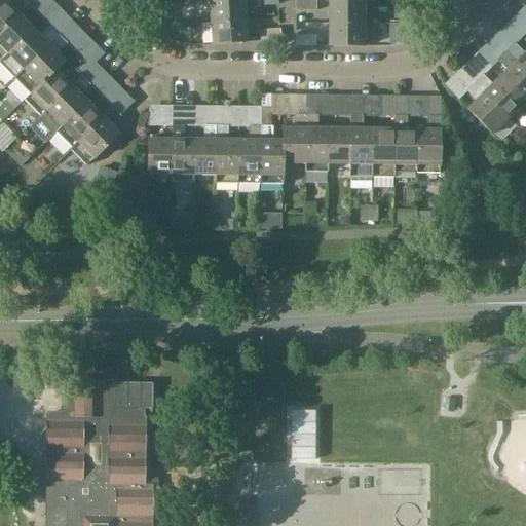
[(0,0),(0,31),(19,13),(27,4),(31,0),(14,0),(10,5),(5,0),(0,0)]
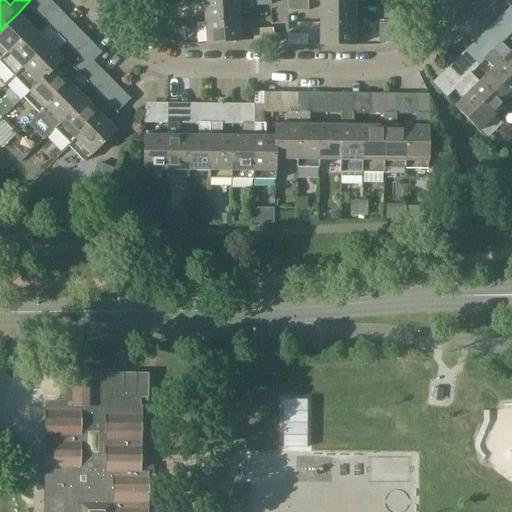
[(30,0),(26,4),(33,12),(45,0),(30,0)]
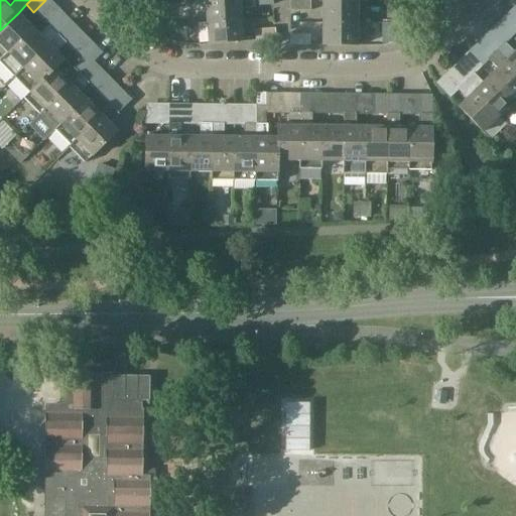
[(215,0),(205,1),(207,22),(243,20),(242,10),(254,9),(254,7),(273,5),(272,0),(215,0)]
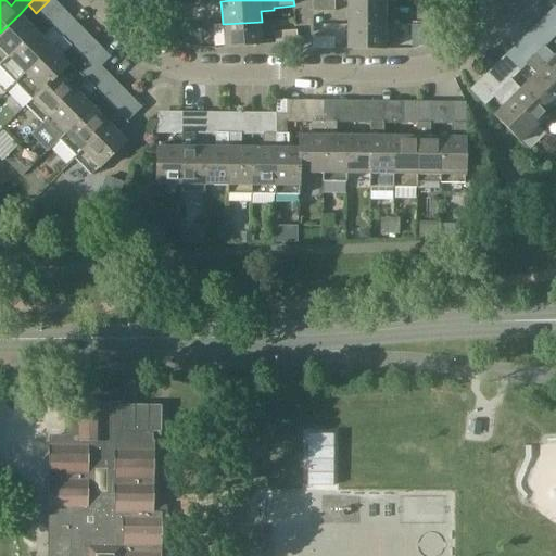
[(335,1),(313,1),(313,12),(335,12),(335,1)]
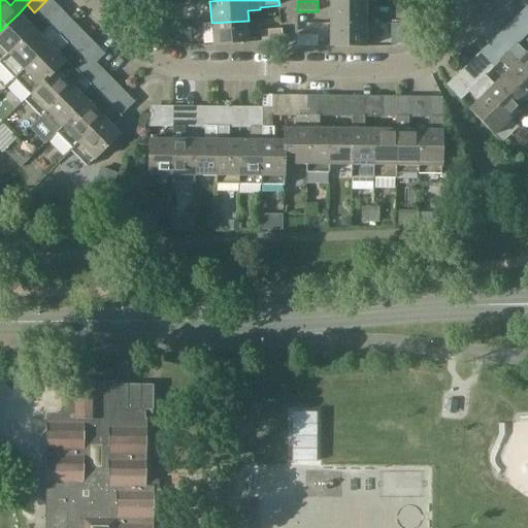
[(330,2),(330,24),(367,25),(367,2),(330,2)]
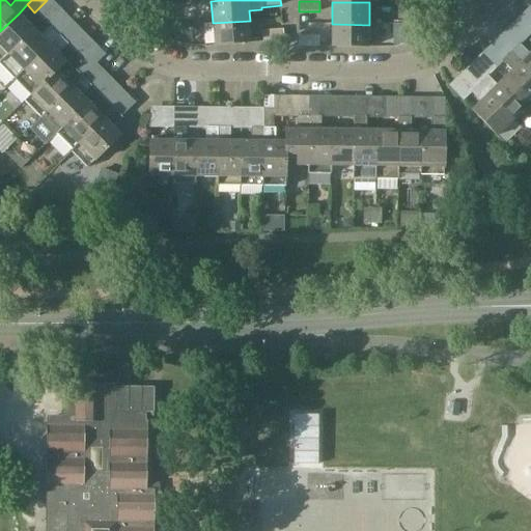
[(154,4),(155,15),(172,14),(171,3),(154,4)]
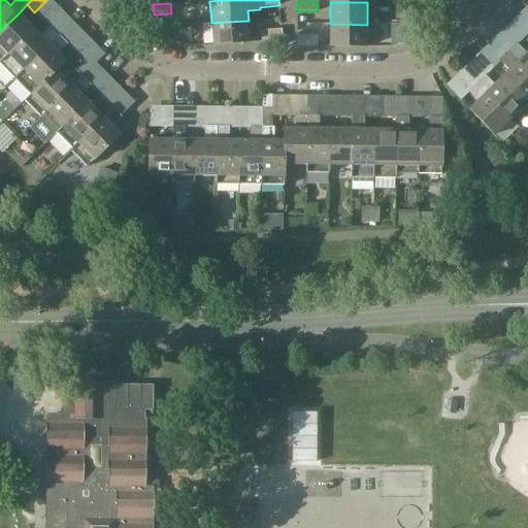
[(0,62),(34,29),(19,13),(0,31),(0,62)]
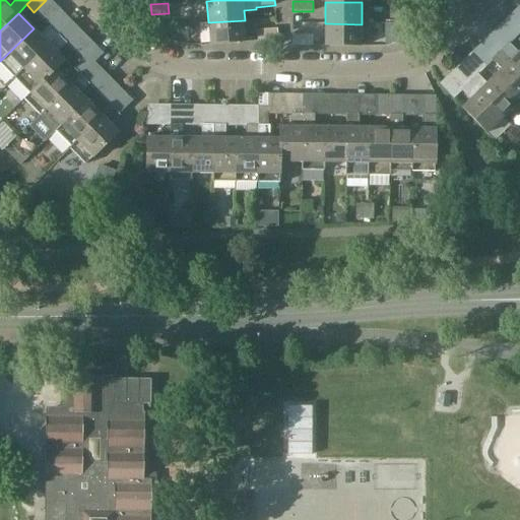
[(0,61),(0,63),(14,78),(72,21),(65,14),(51,28),(49,26),(41,36),(34,28),(0,61)]
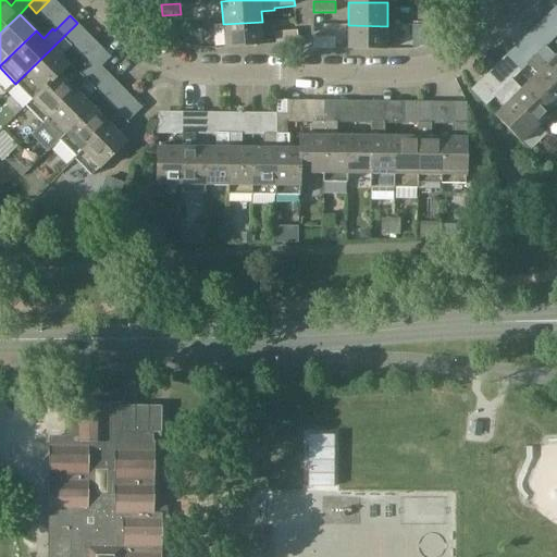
[(262,22),(223,24),(225,49),(263,46),(262,22)]
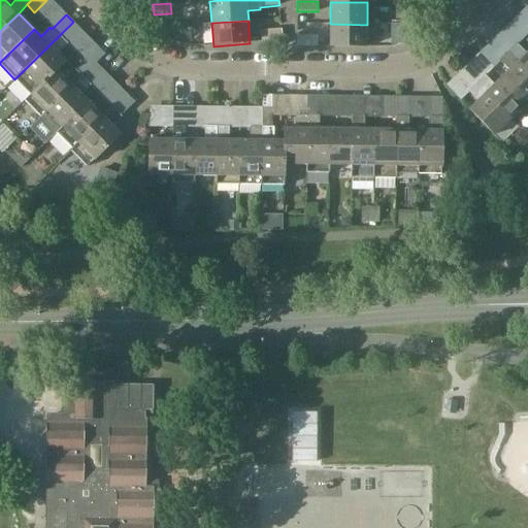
[(14,79),(31,95),(39,87),(57,70),(66,62),(58,54),(68,44),(67,42),(80,29),(73,22),(14,79)]
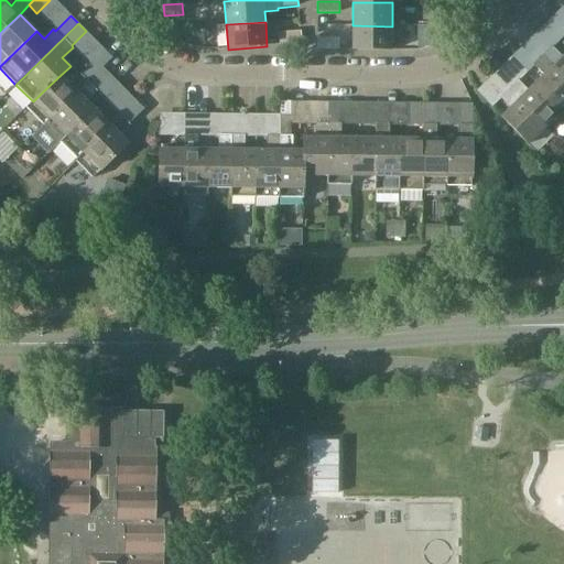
[(392,26),(353,25),(351,51),(391,51),(392,26)]
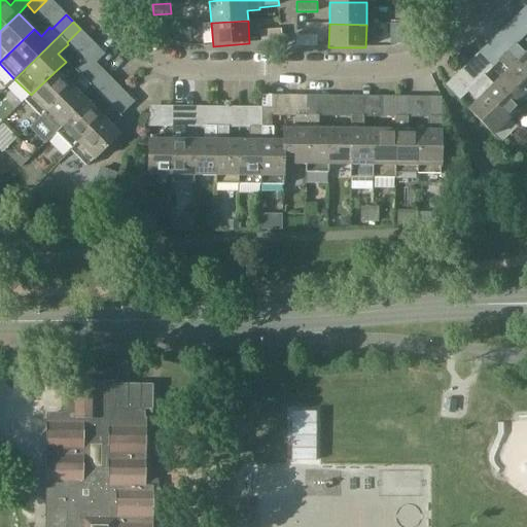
[(260,32),(261,42),(282,41),(281,30),(260,32)]
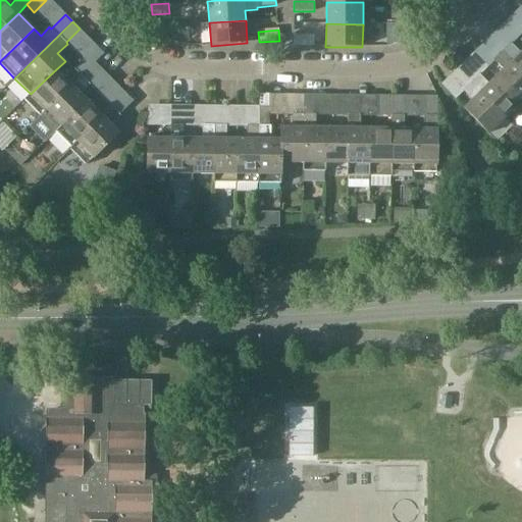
[(489,39),(521,71),(521,52),(521,54),(512,44),(510,46),(497,32),(489,39)]
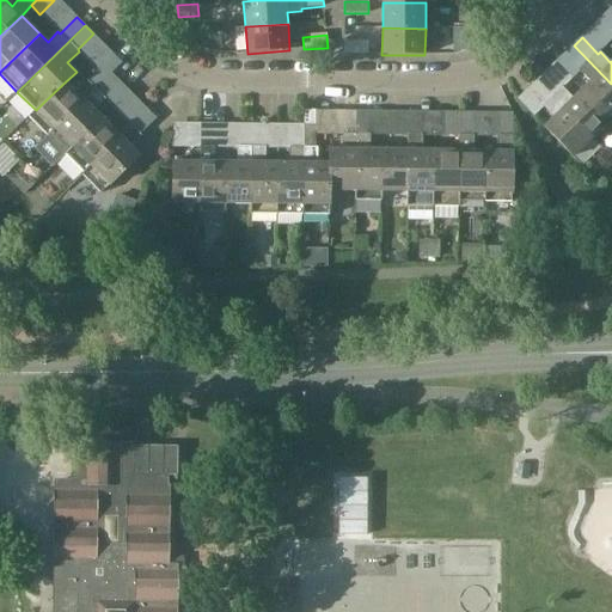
[(344,42),(344,55),(368,55),(368,42),(344,42)]
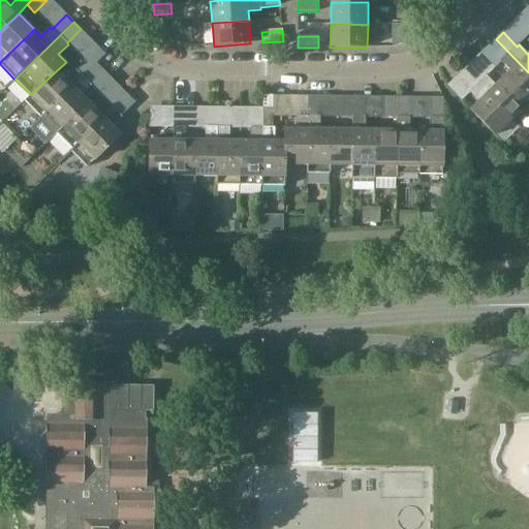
[(510,71),(503,79),(528,104),(528,103),(528,72),(496,39),(489,47),(502,61),(501,62),(510,71)]
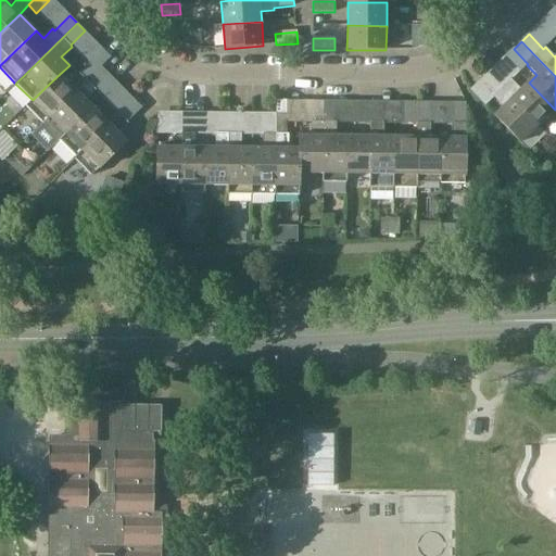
[(25,108),(41,125),(101,66),(111,58),(103,49),(79,73),(78,72),(67,81),(60,74),(41,91),(33,100),(25,108)]
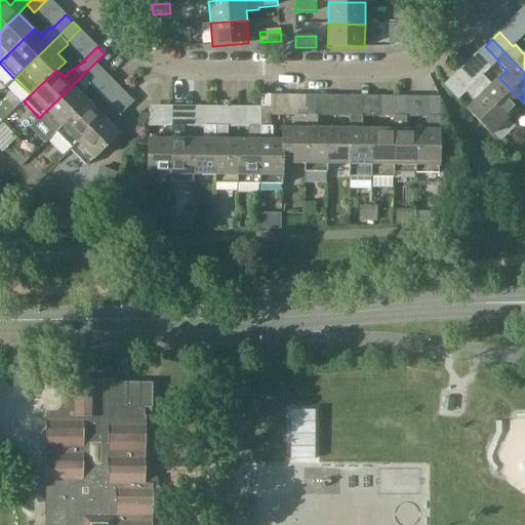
[(39,118),(54,133),(87,102),(81,94),(90,85),(89,84),(103,70),(95,63),(39,118)]
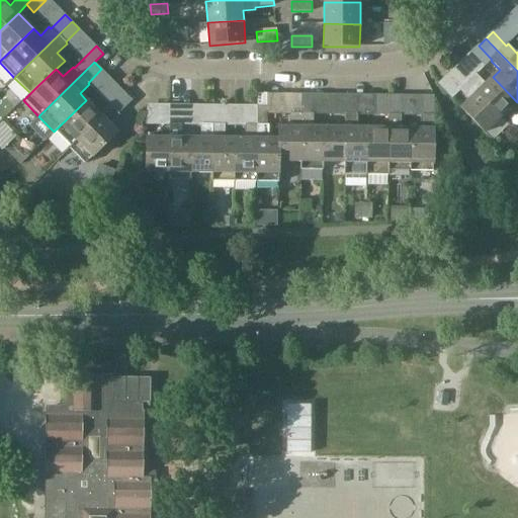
[(461,63),(455,69),(502,117),(517,102),(493,77),(486,84),(477,75),(475,76),(461,63)]
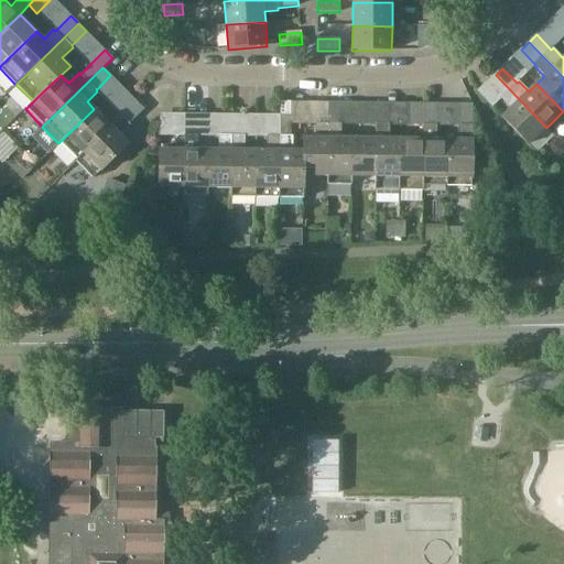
[(546,128),(496,75),(487,84),(501,98),(500,99),(510,110),(501,118),(529,145),(546,128)]
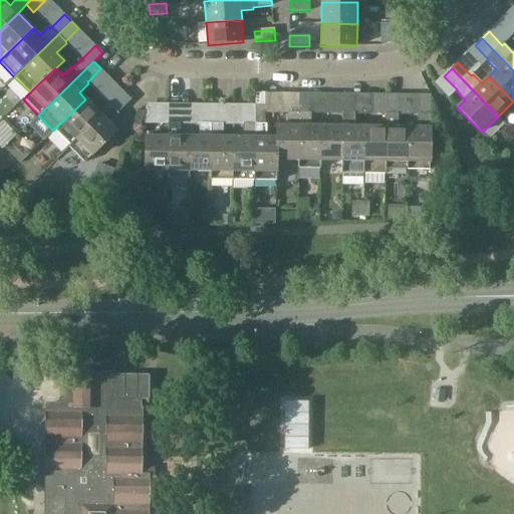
[(123,92),(117,85),(103,98),(110,105),(123,92)]
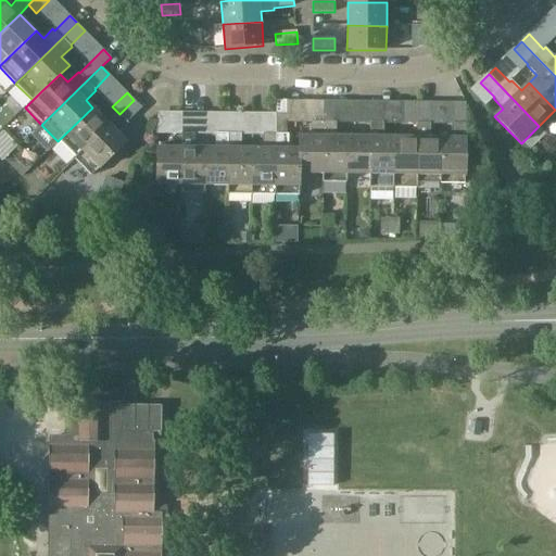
[(119,114),(110,124),(75,159),(92,176),(127,142),(118,134),(129,124),(127,123),(142,108),(134,100),(119,114)]
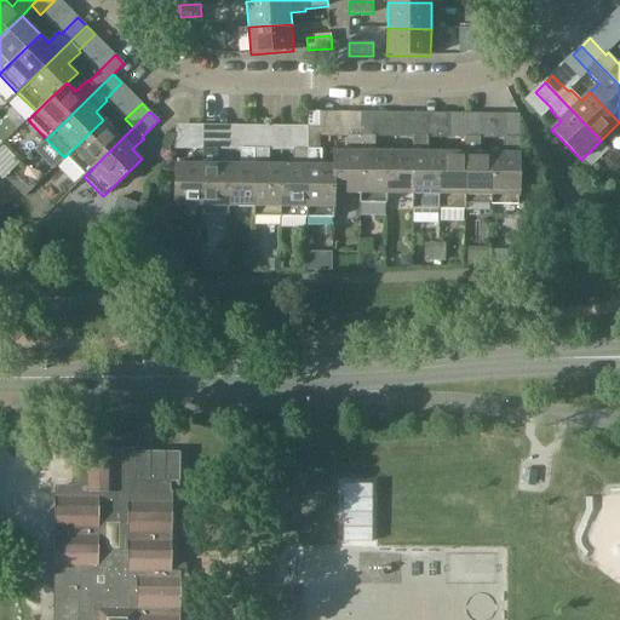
[(308,126),(306,207),(308,207),(308,219),(334,219),(334,205),(334,194),(333,194),(334,166),(333,166),(322,166),(322,149),(320,149),(320,113),(308,112),(308,126)]
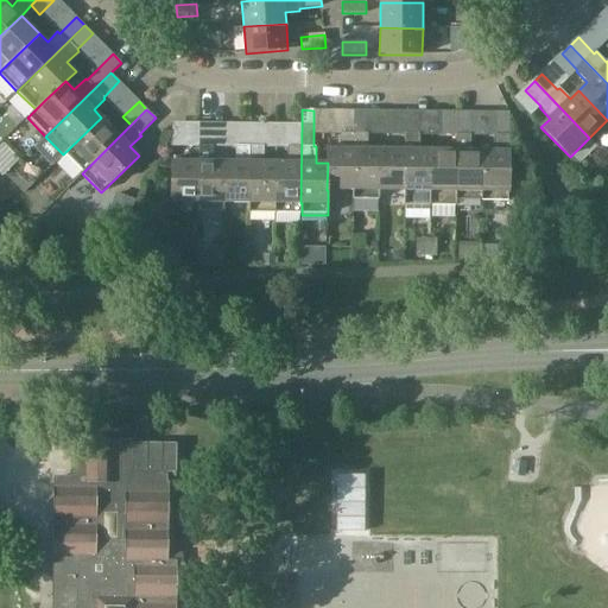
[(327,149),(327,163),(328,163),(327,190),(328,190),(328,201),(331,201),(336,198),(339,194),(339,190),(353,190),(354,111),(343,111),(342,133),(340,133),(340,149),(327,149)]
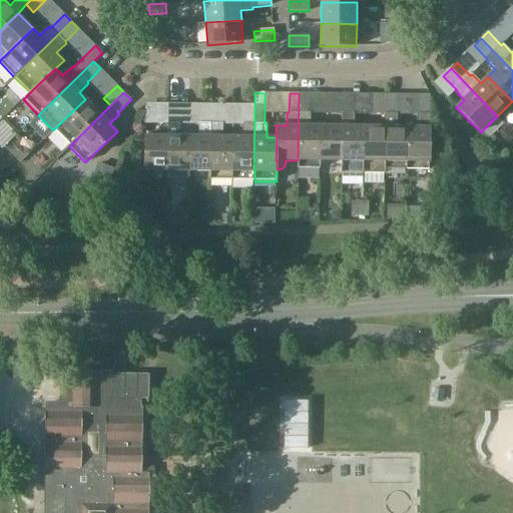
[(299,93),(298,160),(298,167),(321,167),(321,160),(321,125),(311,125),(311,112),(309,112),(310,94),(299,93)]
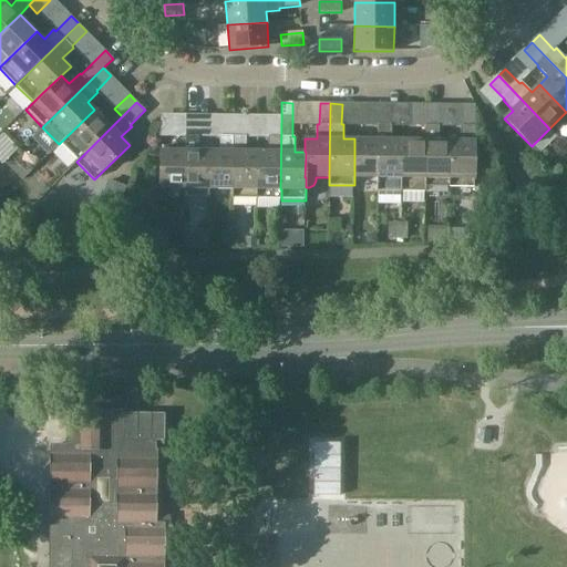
[(368,126),(379,126),(379,104),(368,104),(368,126)]
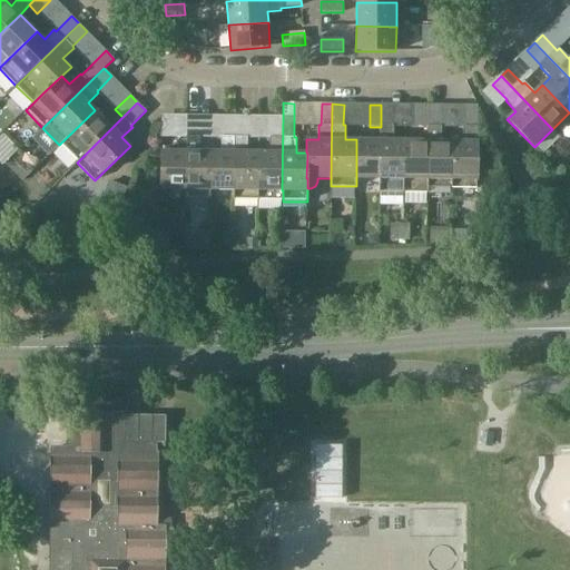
[(381,105),(381,127),(380,140),(380,179),(380,195),(403,195),(403,140),(393,140),(393,126),(391,126),(392,105),(381,105)]
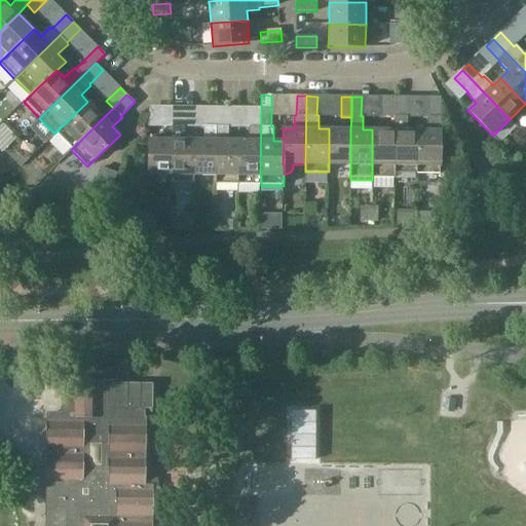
[(385,117),(395,117),(395,97),(385,97),(385,117)]
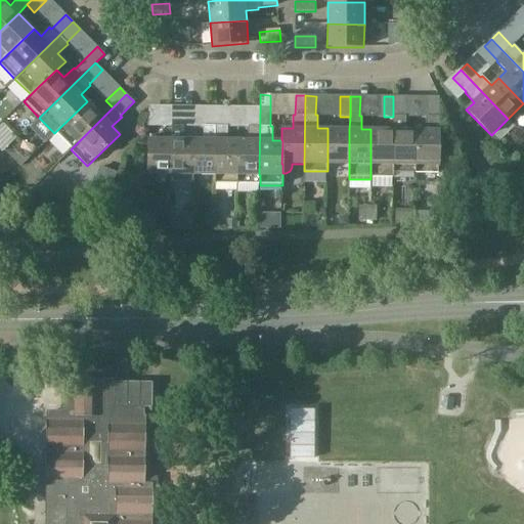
[(393,129),(393,165),(392,172),(415,172),(416,129),(406,129),(406,116),(404,116),(404,96),(393,96),(393,117),(393,129)]
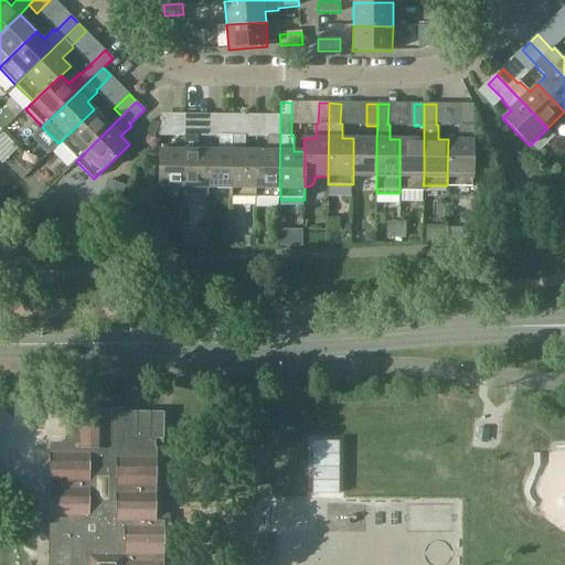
[(448,139),(447,185),(472,185),(473,105),(462,105),(461,126),(459,126),(459,139),(448,139)]
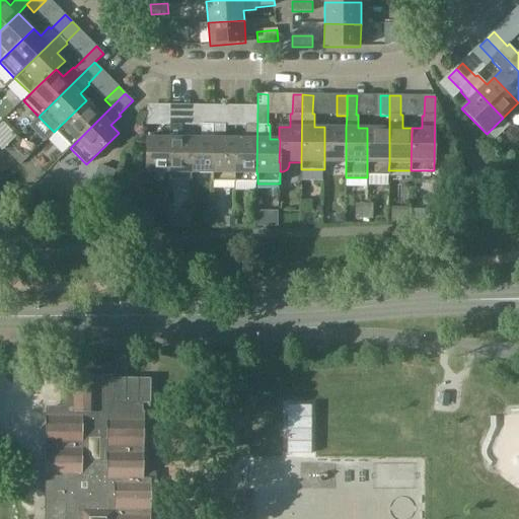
[(86,100),(54,132),(70,148),(102,116),(86,100)]
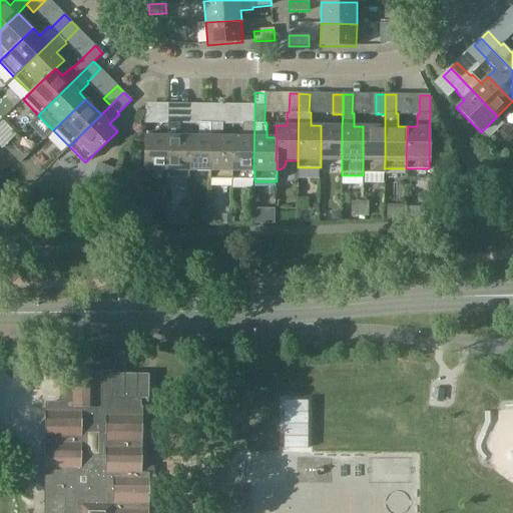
[(167,123),(167,103),(158,103),(157,123),(167,123)]
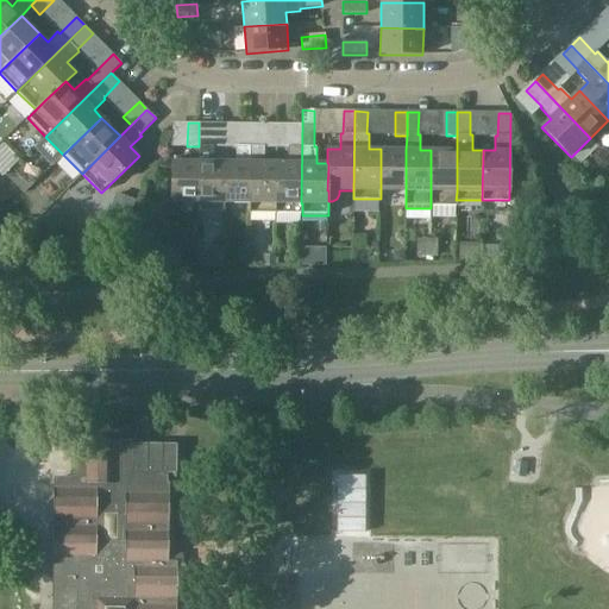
[(224,214),(225,203),(224,203),(224,162),(213,162),(213,146),(211,146),(212,123),(199,123),(199,146),(199,161),(199,202),(199,214),(224,214)]
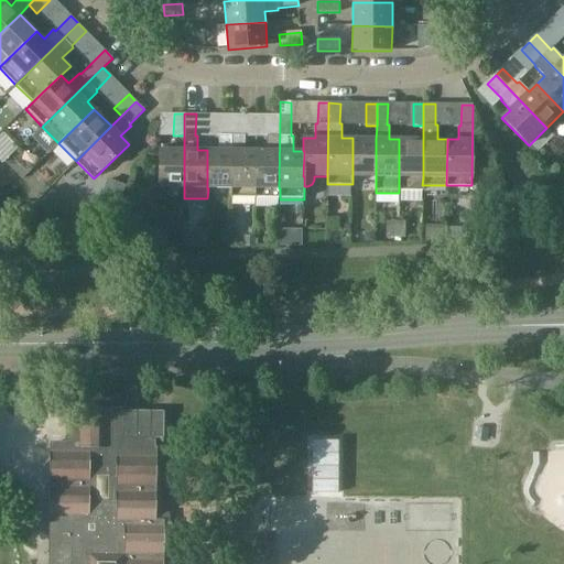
[(207,188),(208,188),(231,188),(232,115),(221,115),(221,136),(218,134),(218,150),(207,150),(207,188)]
